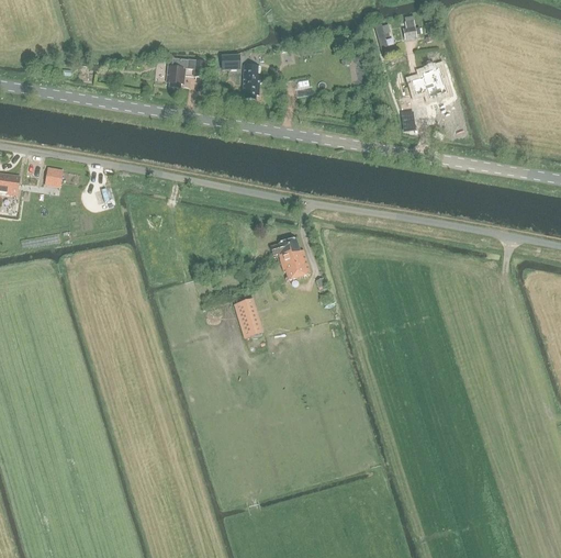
[(403,36),(415,34),(411,13),(402,15),(404,25),(401,26),(403,36)]
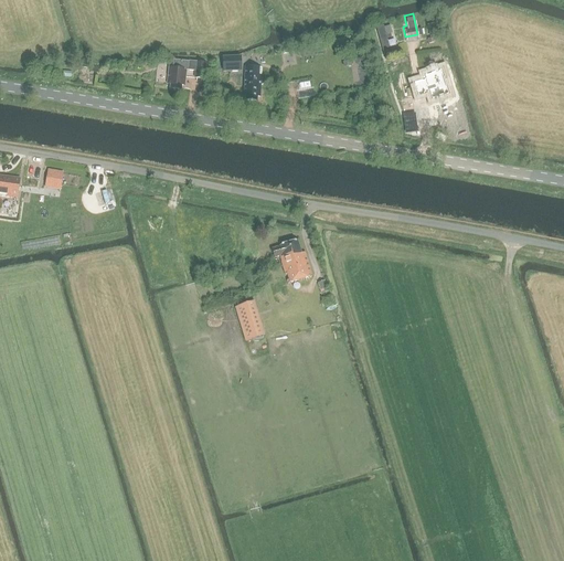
[(434,20),(426,21),(428,33),(436,31),(434,20)]
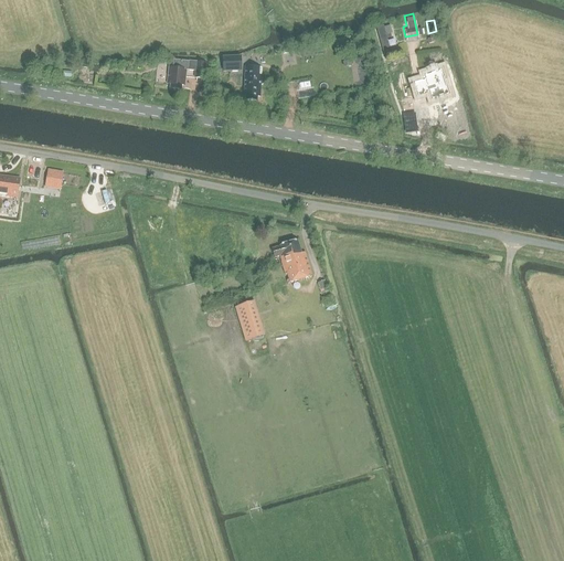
[(382,22),(374,24),(382,49),(389,46),(384,31),(391,30),(389,22),(382,24),(382,22)]
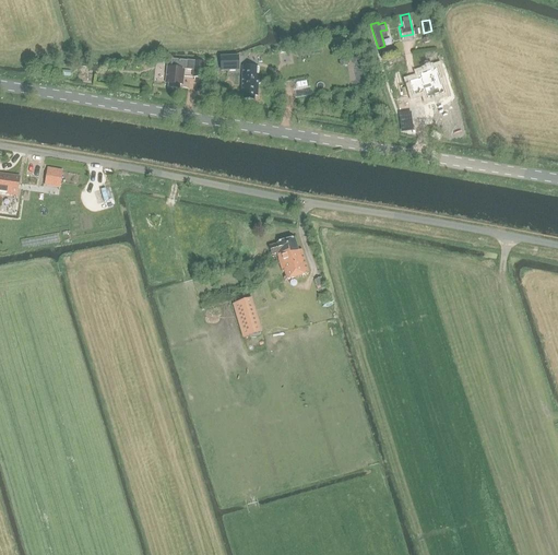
[(236,52),(218,54),(218,69),(236,68),(236,52)]
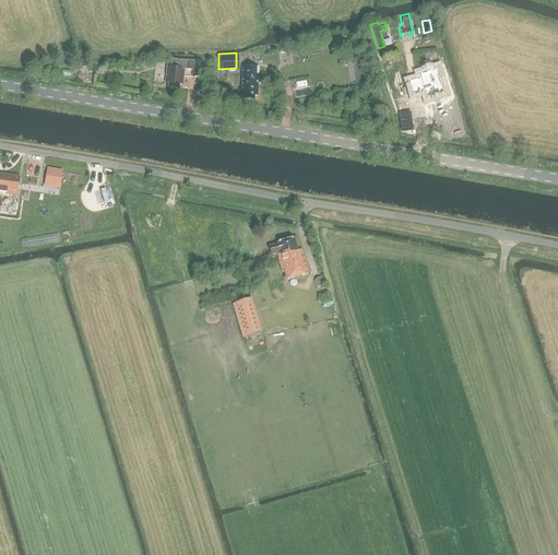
[(193,58),(186,57),(170,56),(169,63),(166,63),(165,79),(167,79),(167,84),(178,85),(178,81),(181,81),(183,66),(192,66),(192,73),(201,74),(202,59),(193,58)]
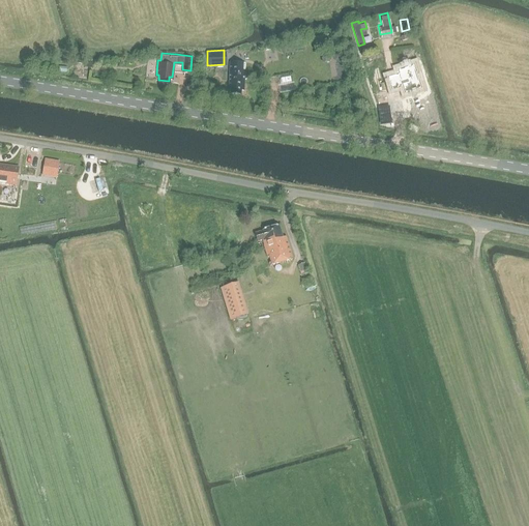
[(229,59),(227,86),(230,86),(230,90),(240,90),(240,87),(243,87),(244,60),(229,59)]
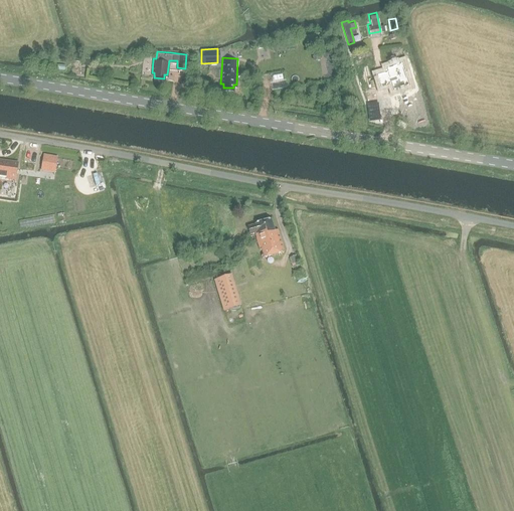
[(390,79),(392,88),(408,82),(401,59),(385,64),(386,68),(376,71),(380,84),(387,81),(386,80),(390,79)]
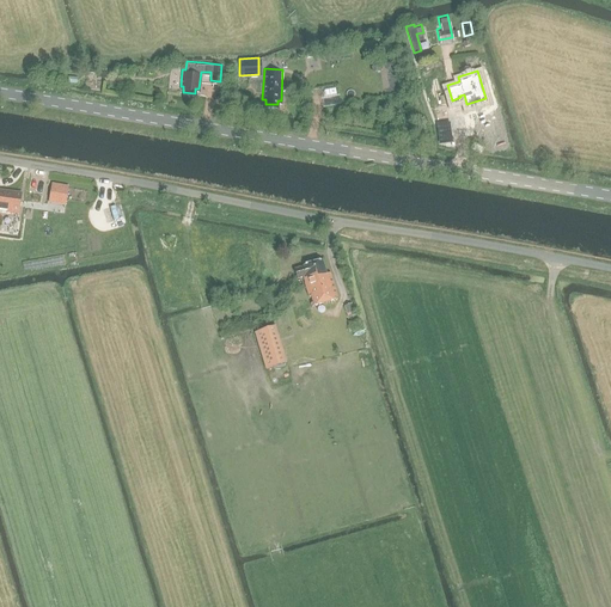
[(0,207),(17,209),(20,190),(0,186),(0,207)]
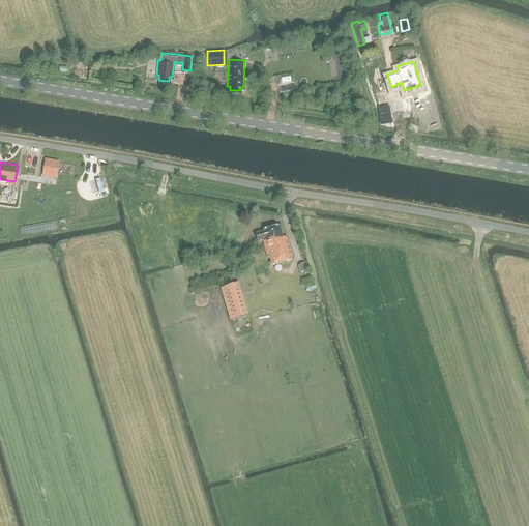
[(56,179),(58,188),(69,187),(67,177),(56,179)]
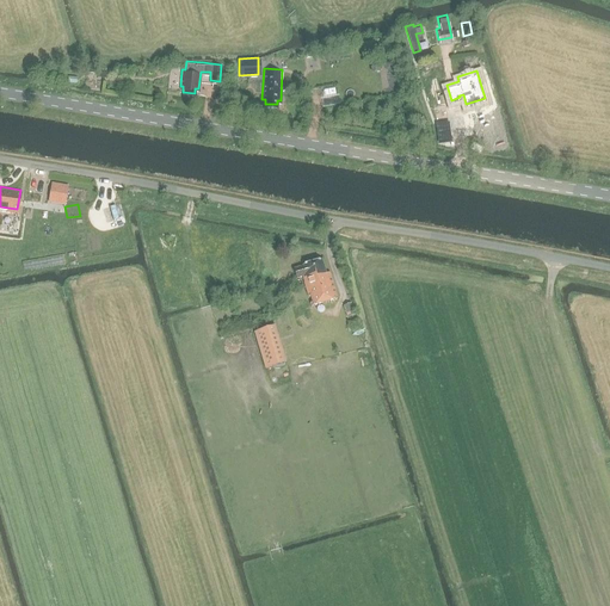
[(92,243),(121,237),(123,242),(128,241),(121,214),(114,216),(117,229),(114,230),(109,210),(86,216),(92,243)]
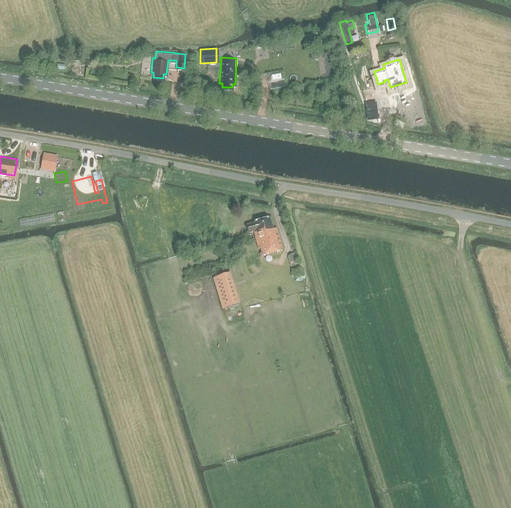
[(259,250),(260,254),(269,251),(269,250),(273,248),(274,249),(282,247),(275,225),(272,226),(268,214),(252,219),(245,222),(247,230),(253,228),(255,233),(254,233),(257,245),(259,244),(261,250),(259,250)]
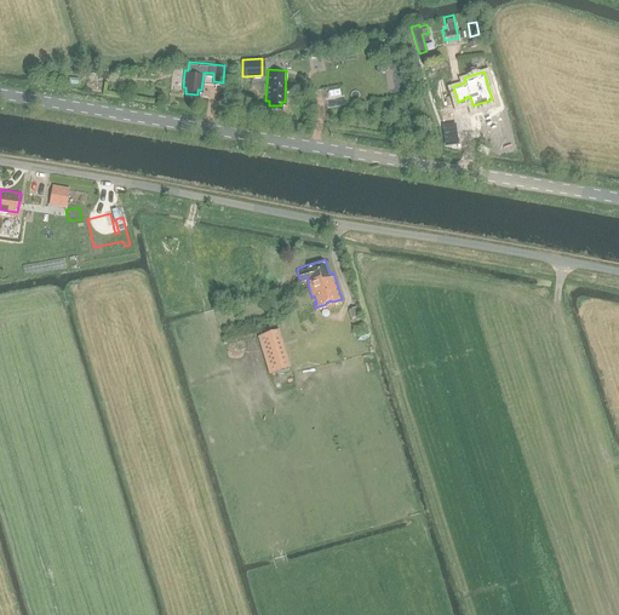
[(351,319),(359,315),(355,304),(348,306),(351,319)]
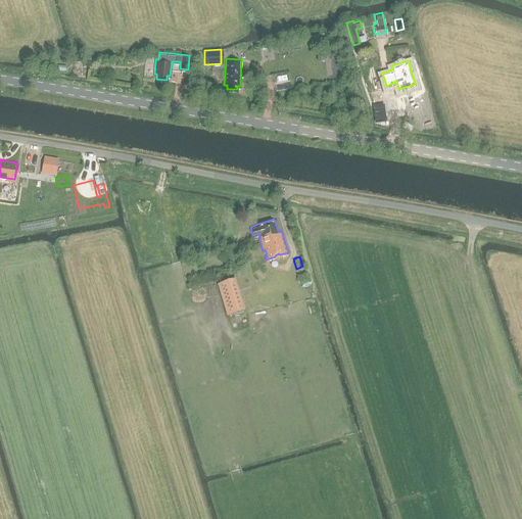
[(217,281),(227,313),(243,308),(234,276),(217,281)]
